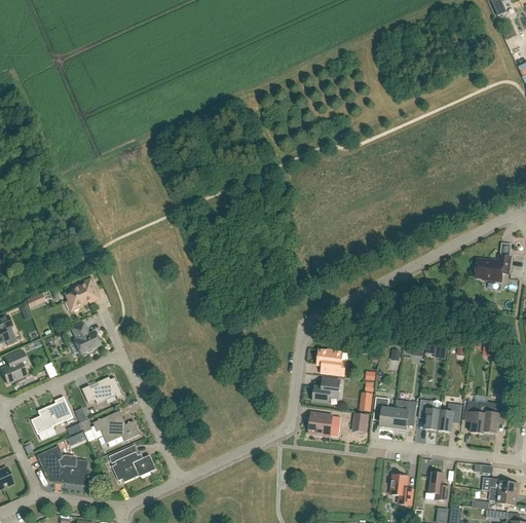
[(489,0),(497,15),(505,11),(501,0),(489,0)]
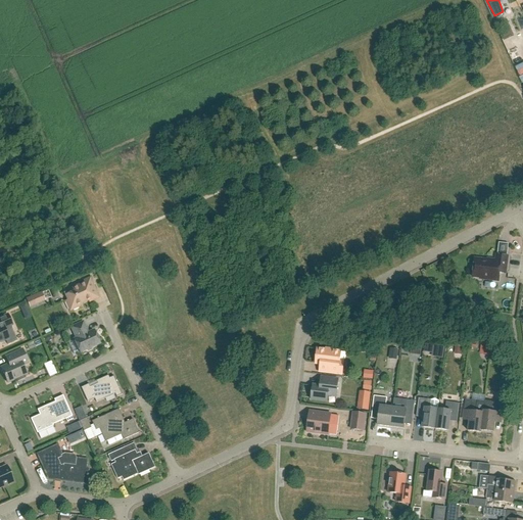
[(506,271),(508,253),(496,252),(495,257),(492,257),(475,255),(474,261),(472,263),(471,267),(473,269),(473,274),(480,275),(480,276),(500,279),(500,278),(497,278),(498,270),(506,271)]
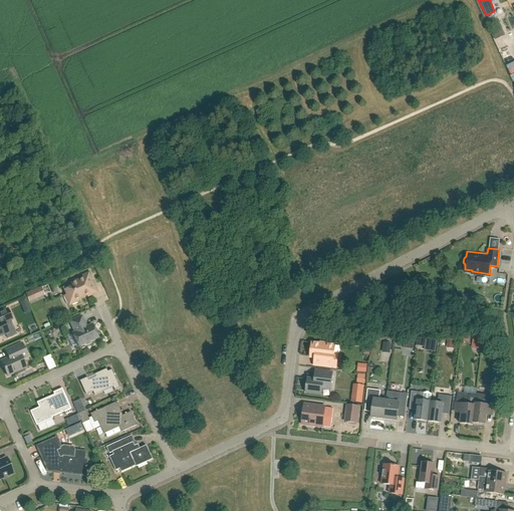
[(87,294),(91,293),(97,290),(93,282),(88,270),(81,273),(82,275),(70,280),(72,283),(71,283),(71,284),(64,287),(66,292),(64,293),(68,303),(78,298),(77,297),(86,293),(87,294)]
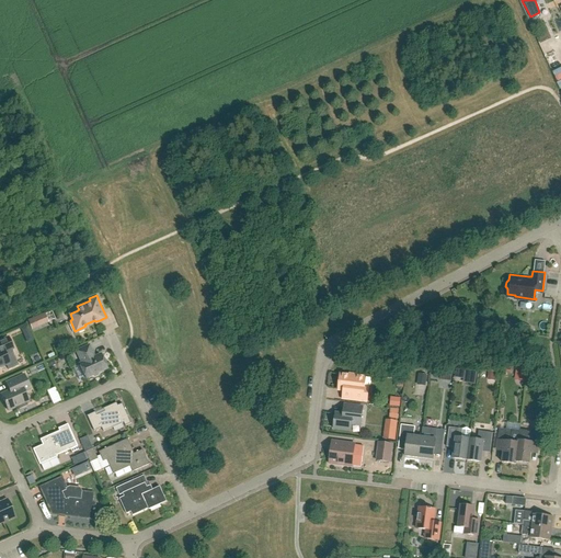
[(27,319),(29,320),(32,327),(41,322),(37,315),(27,319)]
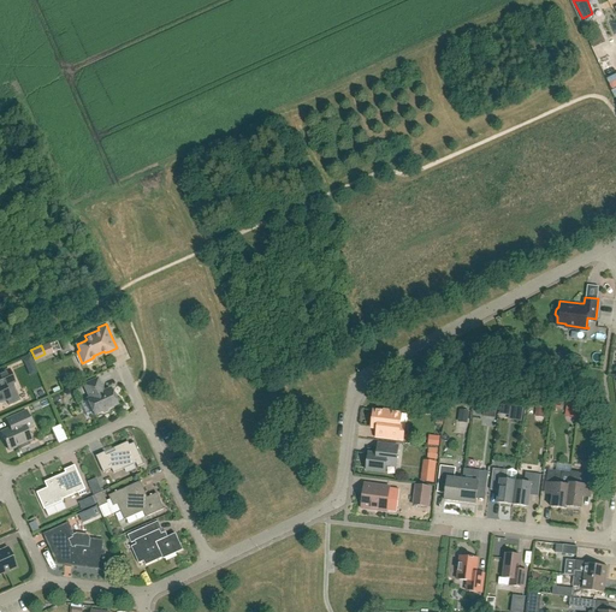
[(560,354),(572,358),(574,352),(563,348),(560,354)]
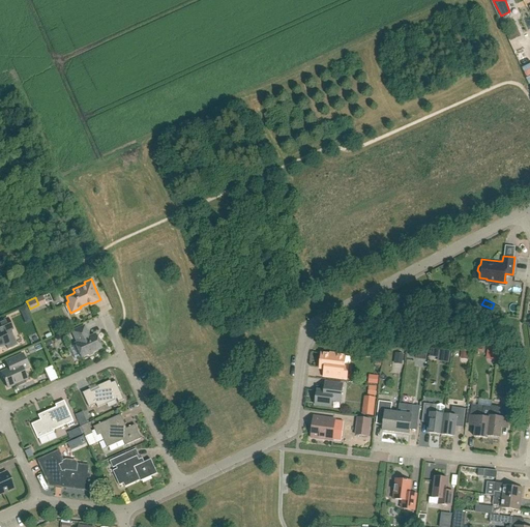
[(18,343),(10,327),(12,326),(7,316),(0,319),(0,344),(5,342),(8,347),(18,343)]
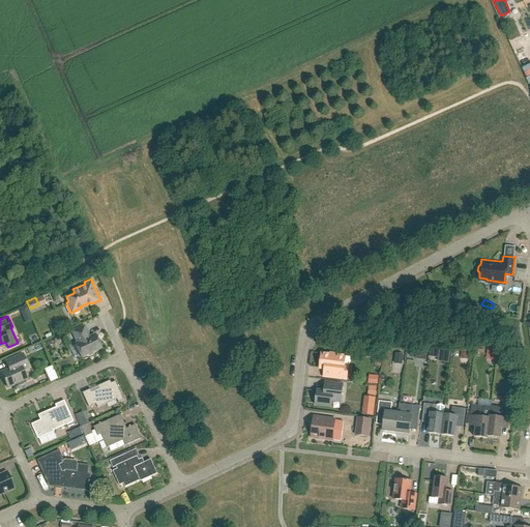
[(89,334),(84,324),(72,329),(78,341),(75,342),(81,354),(87,352),(89,353),(92,351),(93,349),(100,346),(95,332),(89,334)]
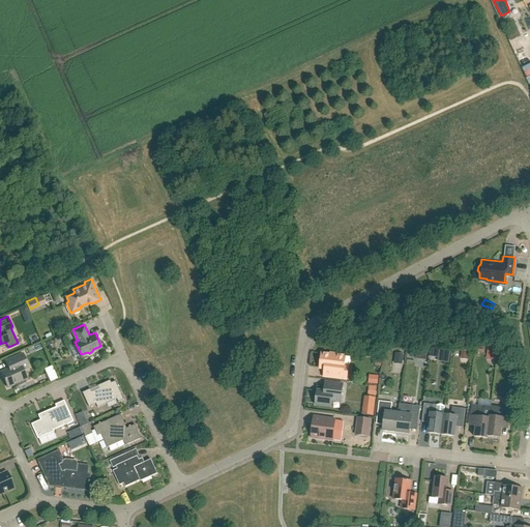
[(374,355),(382,356),(383,348),(366,346),(365,354),(374,355)]
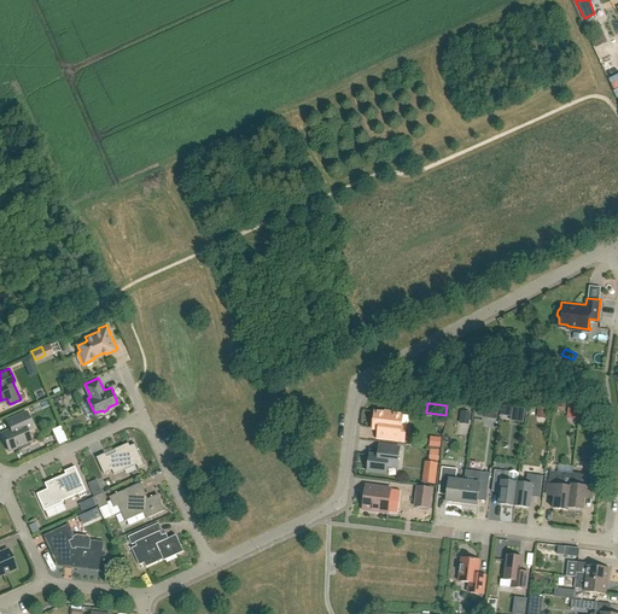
[(496,416),(497,404),(488,404),(487,415),(496,416)]
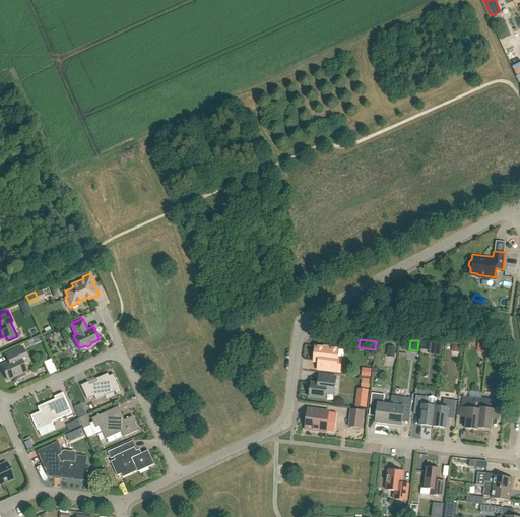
[(496,342),(495,342),(489,342),(488,350),(495,351),(496,345),(496,342)]
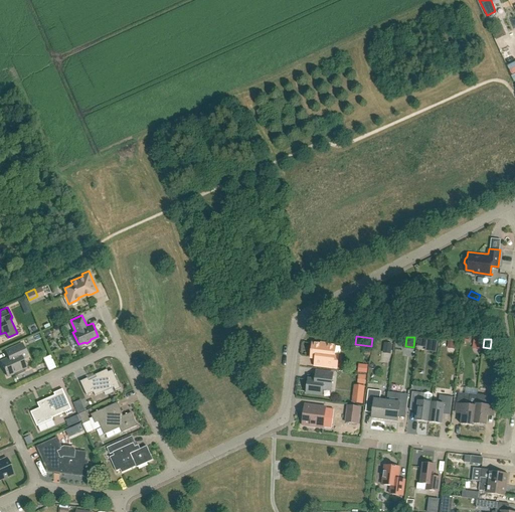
[(391,341),(384,340),(383,349),(390,350),(391,341)]
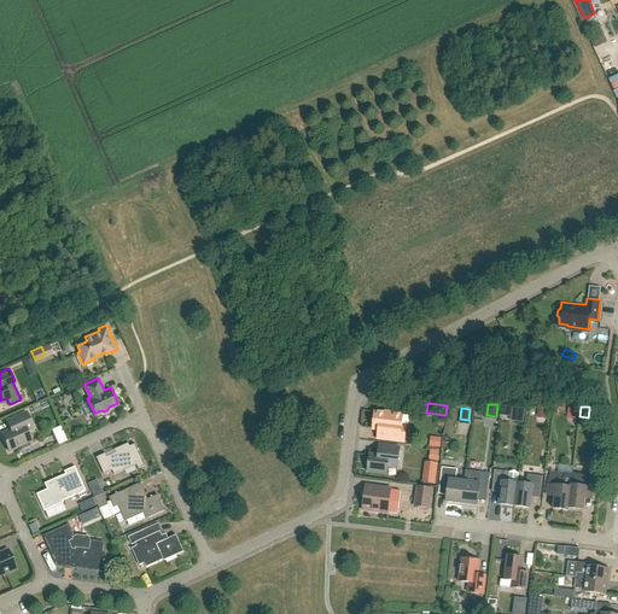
[(27,409),(11,416),(6,419),(10,427),(1,431),(9,449),(17,445),(18,449),(29,443),(28,440),(31,439),(27,428),(34,425),(27,409)]
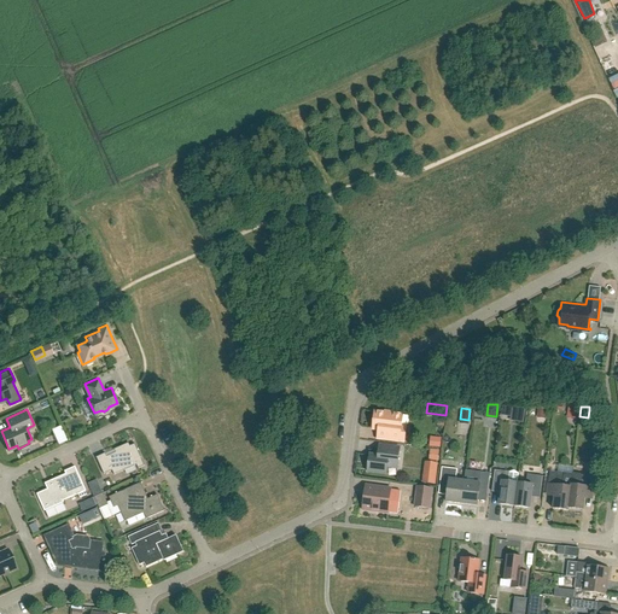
[(404,439),(407,422),(402,421),(403,411),(375,409),(373,426),(379,427),(378,436),(404,439)]
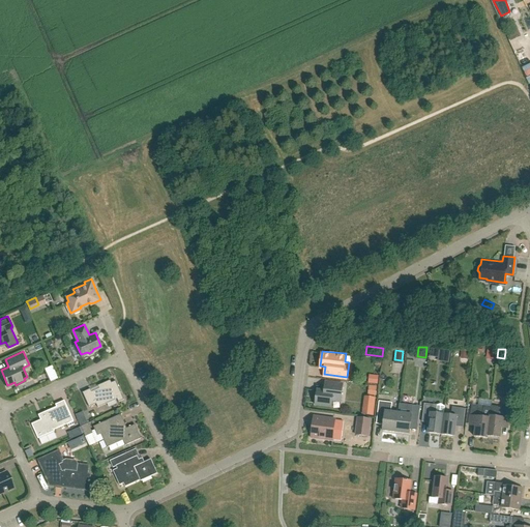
[(112,380),(111,378),(101,382),(104,384),(92,389),(90,386),(83,390),(89,405),(96,402),(98,405),(117,397),(119,400),(124,398),(116,379),(112,380)]
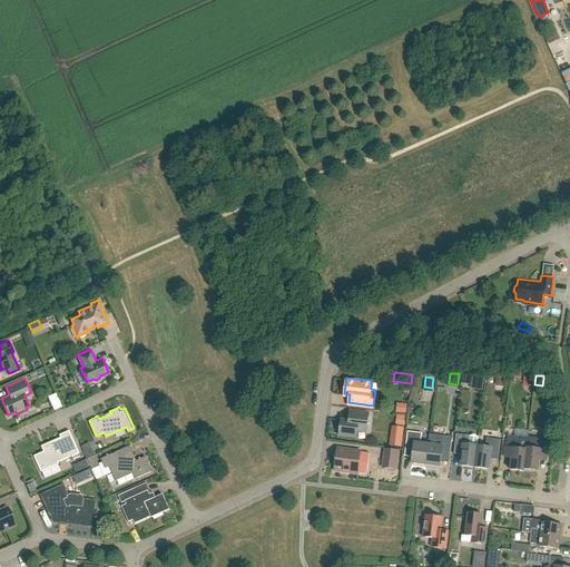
[(366,427),(369,410),(350,408),(349,418),(341,417),(340,432),(356,434),(357,429),(361,427),(366,427)]
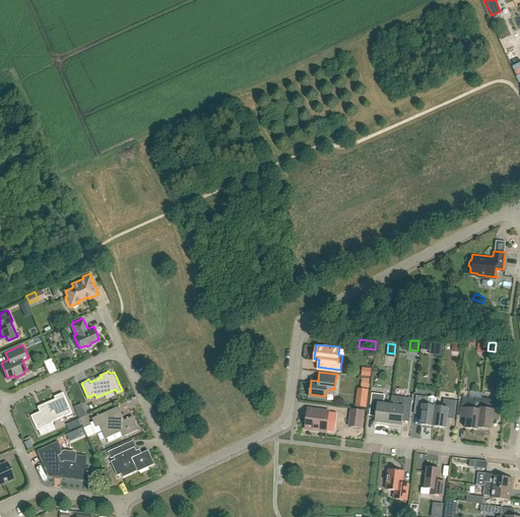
[(67,417),(74,414),(63,391),(55,394),(56,397),(39,405),(41,409),(31,413),(38,428),(39,428),(47,425),(54,421),(53,419),(66,414),(67,417)]
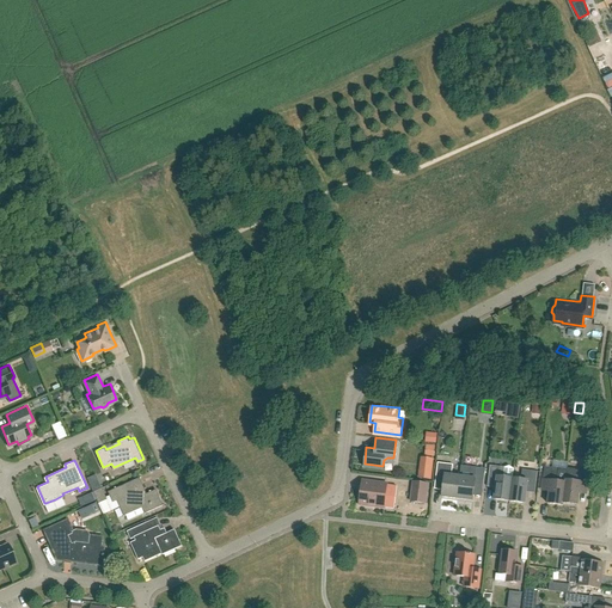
[(458,496),(460,473),(452,472),(453,462),(438,460),(435,480),(436,479),(444,479),(442,495),(458,496)]
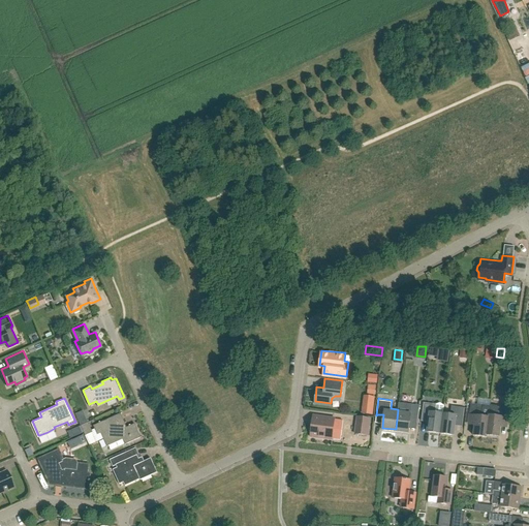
[(428,420),(427,429),(440,431),(443,411),(444,403),(424,400),(422,419),(428,420)]
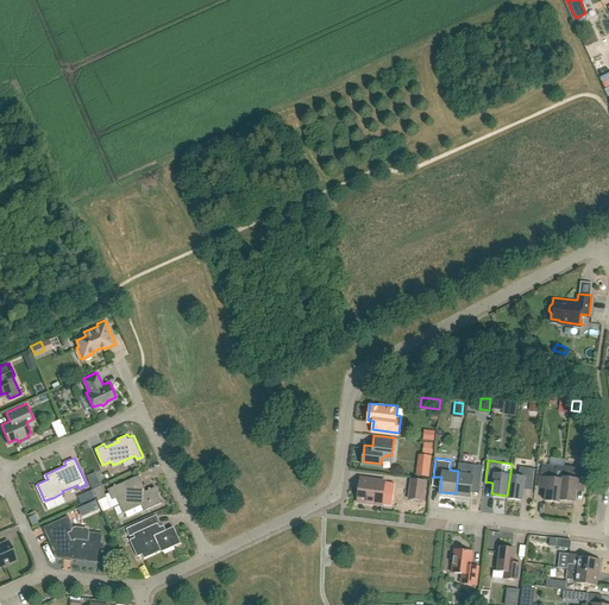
[(542,461),(540,480),(539,485),(546,486),(545,498),(560,500),(560,498),(563,477),(563,474),(565,464),(565,461),(557,460),(557,464),(542,461)]
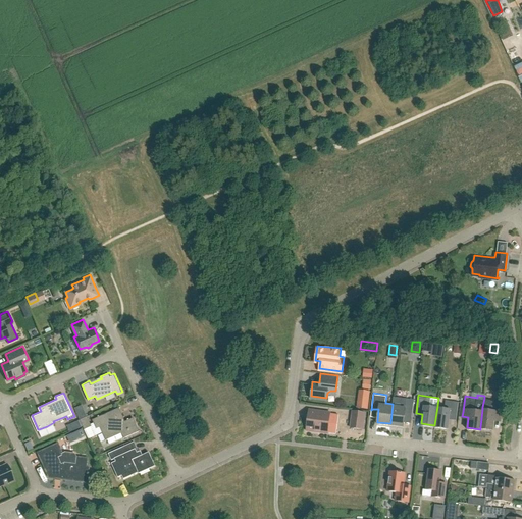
[(393,404),(390,423),(403,425),(405,413),(412,413),(411,415),(412,415),(414,398),(401,396),(400,405),(393,404)]
